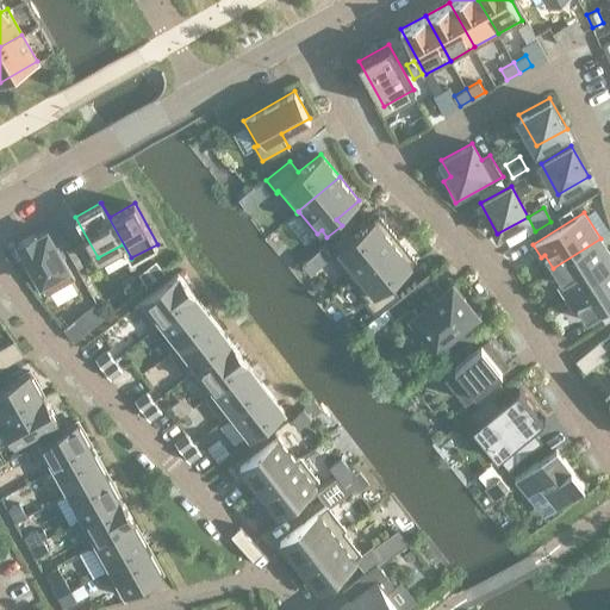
[(337,248),(330,254),(349,277),(398,237),(379,215),(352,236),(346,229),(331,241),(337,248)]
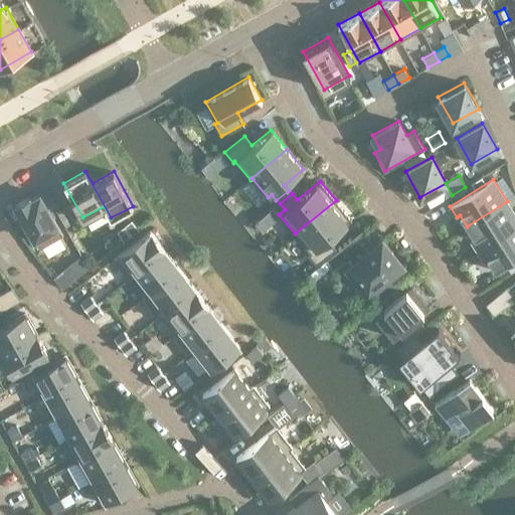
[(39,248),(63,234),(39,193),(31,198),(29,196),(15,204),(39,248)]
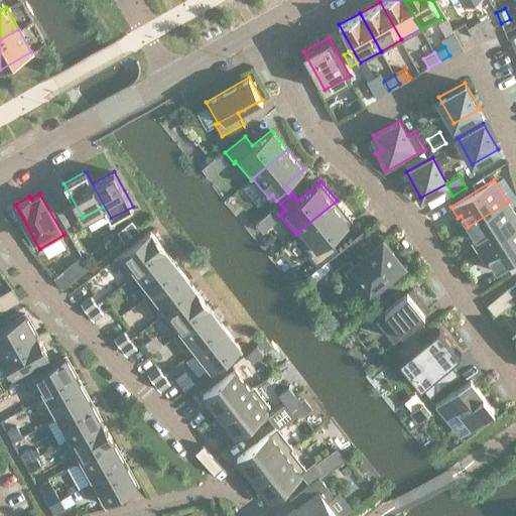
[(295,234),(310,252),(308,254),(316,265),(337,249),(330,239),(352,221),(337,201),(295,234)]
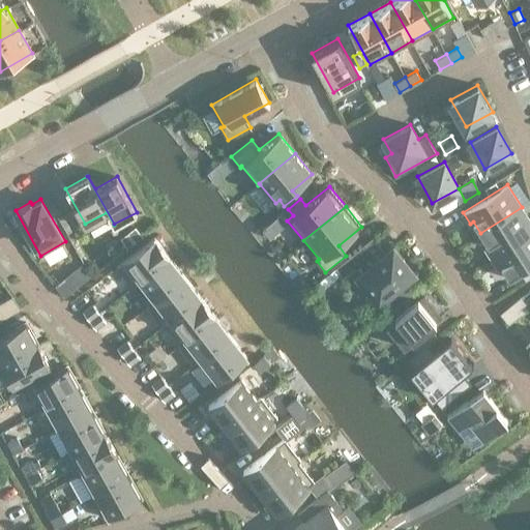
[(484,247),(492,258),(529,233),(529,221),(522,207),(480,233),(489,245),(484,247)]
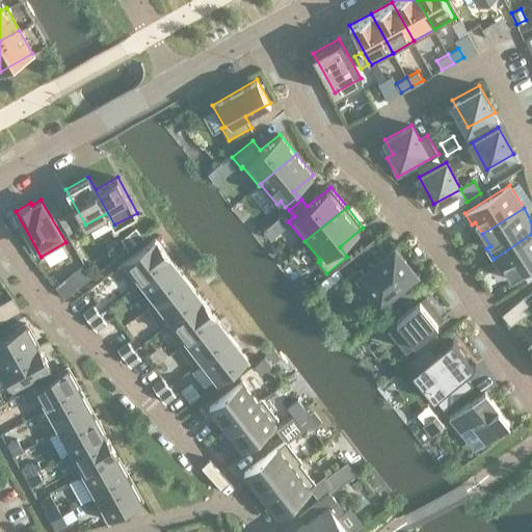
[(136,230),(122,240),(128,250),(142,238),(136,230)]
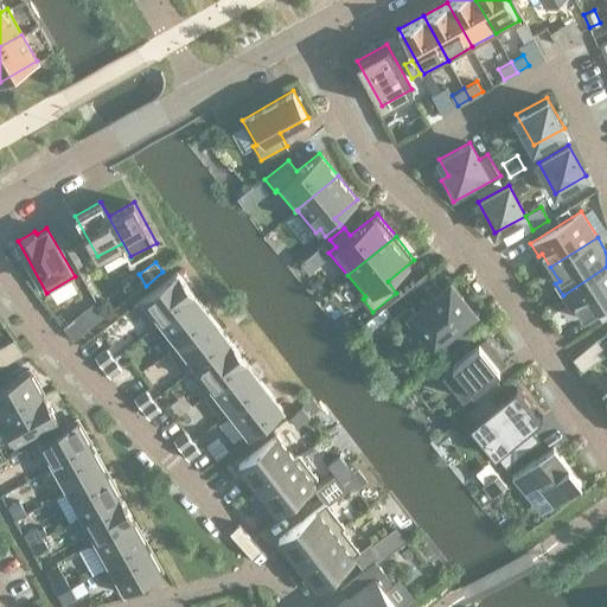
[(574,305),(583,319),(606,304),(606,267),(563,295),(570,306),(574,305)]
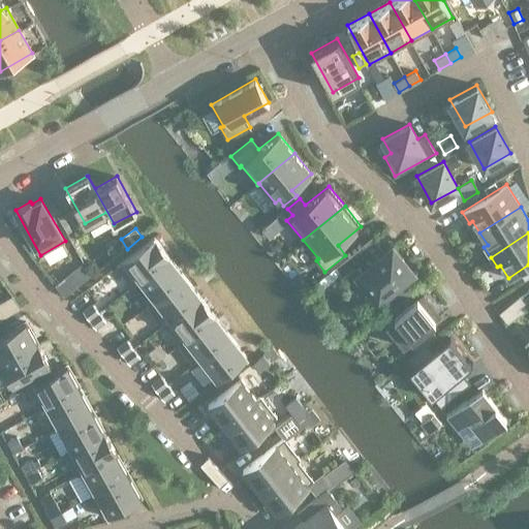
[(154,237),(117,266),(133,286),(135,285),(134,284),(169,256),(154,237)]
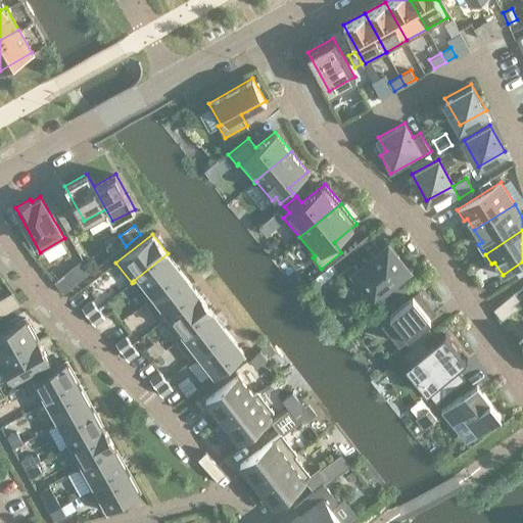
[(359,240),(332,263),(339,272),(347,265),(362,282),(353,289),(364,301),(372,295),(374,297),(382,289),(390,299),(406,286),(398,277),(409,269),(388,243),(372,256),(359,240)]
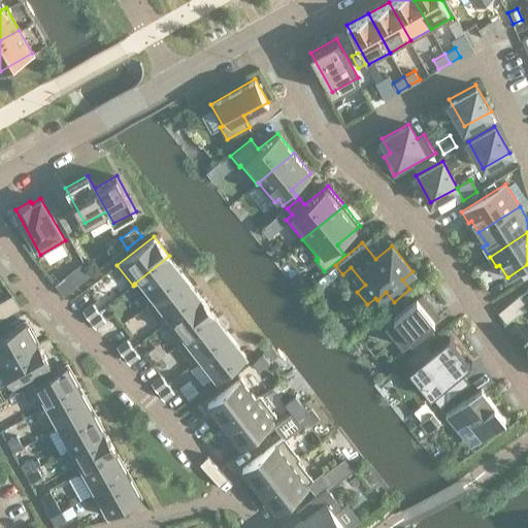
[(169,256),(134,284),(135,285),(149,302),(150,303),(185,275),(169,256)]
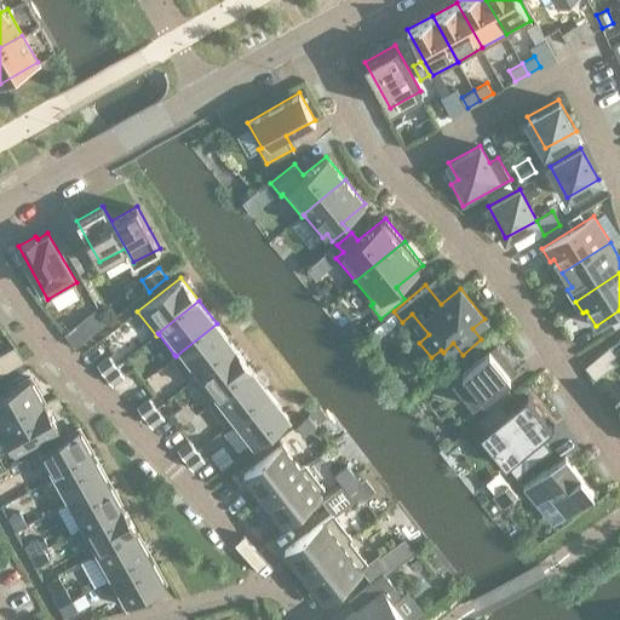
[(95,311),(84,319),(95,332),(104,325),(95,311)]
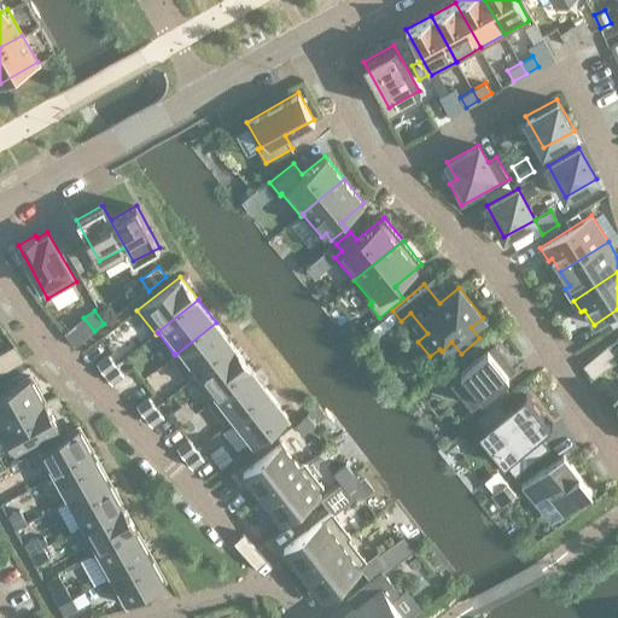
[(174,354),(172,355),(191,380),(193,379),(192,378),(234,345),(216,322),(175,355),(174,354)]
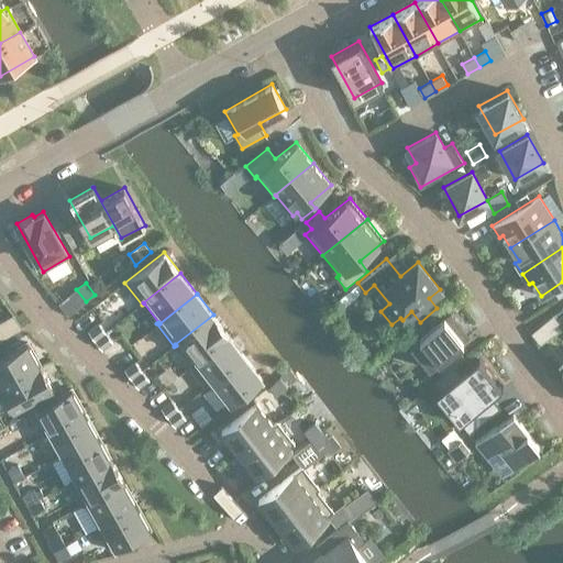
[(463,328),(450,311),(410,344),(429,368),(434,364),(442,374),(465,356),(456,346),(464,340),(463,339),(462,340),(456,332),(463,328)]
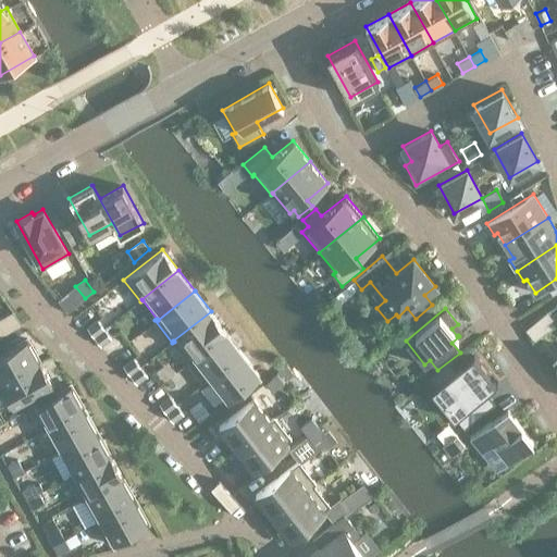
[(211,311),(173,341),(174,342),(188,360),(189,361),(226,332),(211,311)]
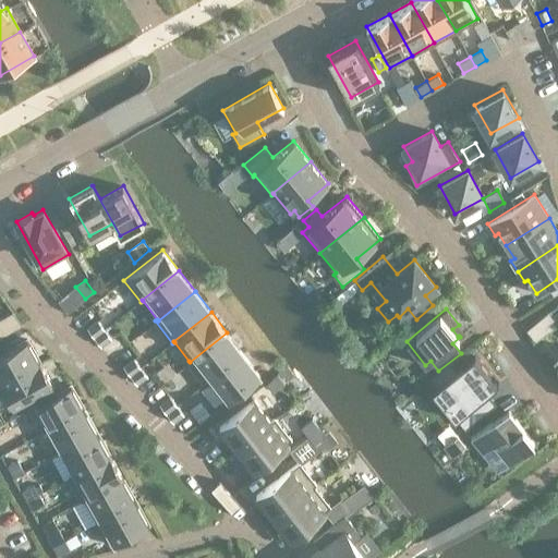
[(547,315),(526,331),(531,338),(552,320),(548,316),(547,315)]
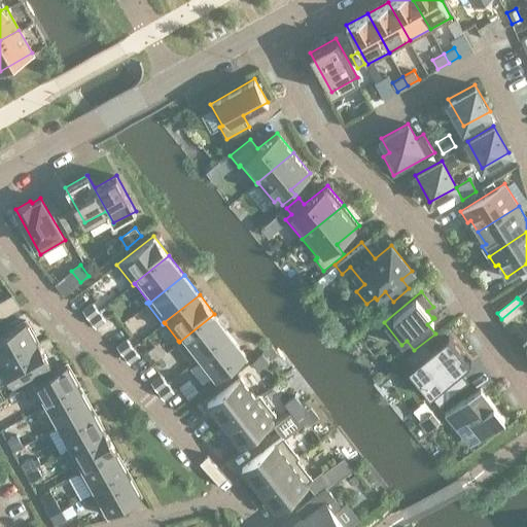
[(99,310),(93,302),(82,310),(89,318),(99,310)]
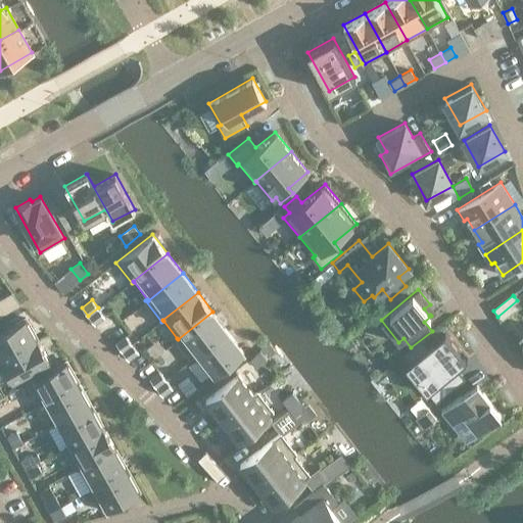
[(88,316),(94,324),(104,316),(98,307),(88,316)]
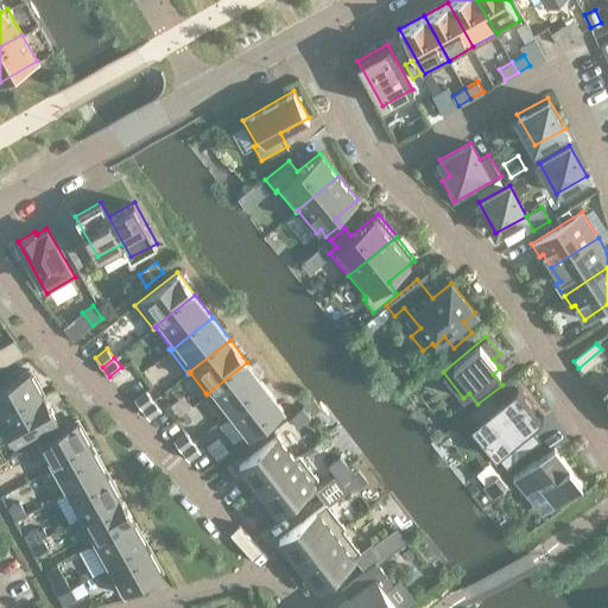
[(206,393),(204,394),(223,419),(227,416),(227,415),(265,385),(247,362),(207,394),(206,393)]
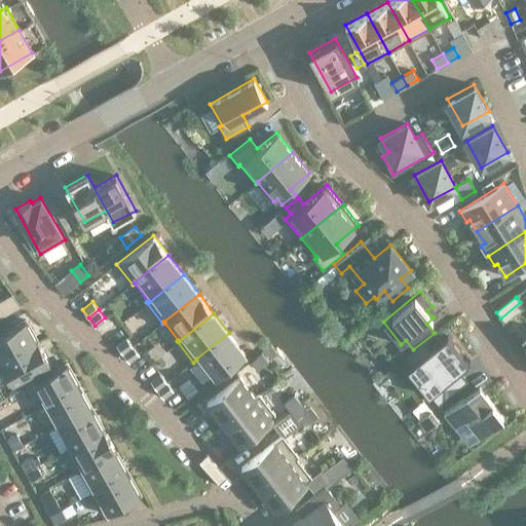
[(25,320),(0,333),(0,362),(37,341),(36,340),(25,320)]
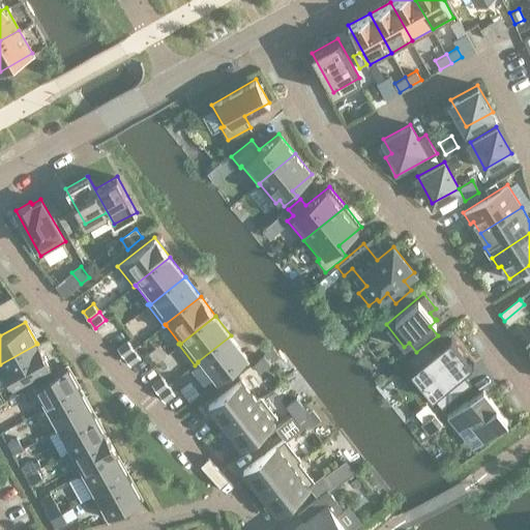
[(231,335),(198,361),(198,362),(213,382),(246,356),(231,335)]
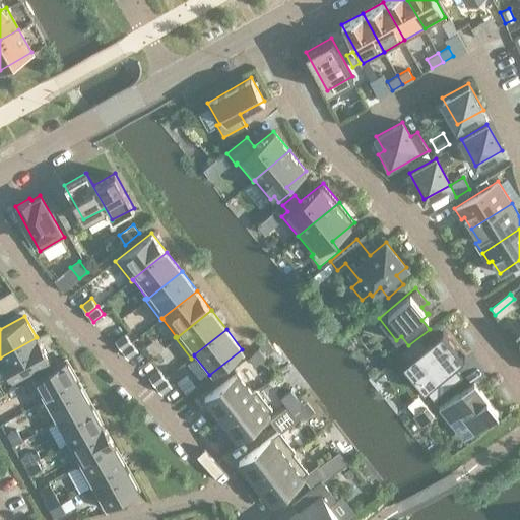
[(443,331),(402,365),(404,364),(425,389),(424,390),(424,391),(426,389),(434,399),(462,376),(454,367),(464,359),(463,358),(463,359),(442,333),(443,332),(443,331)]
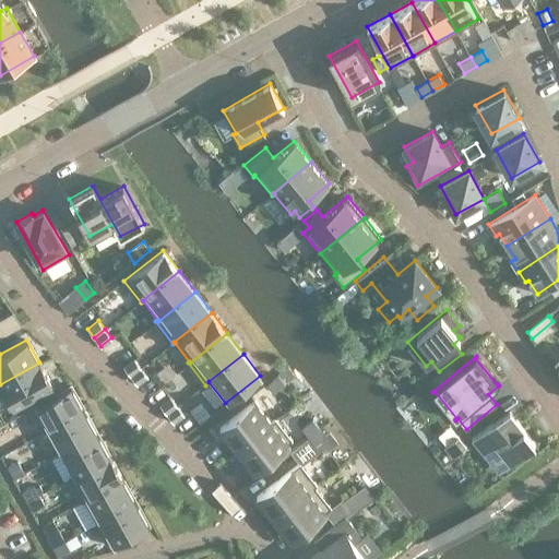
[(141,367),(134,358),(123,367),(131,376),(141,367)]
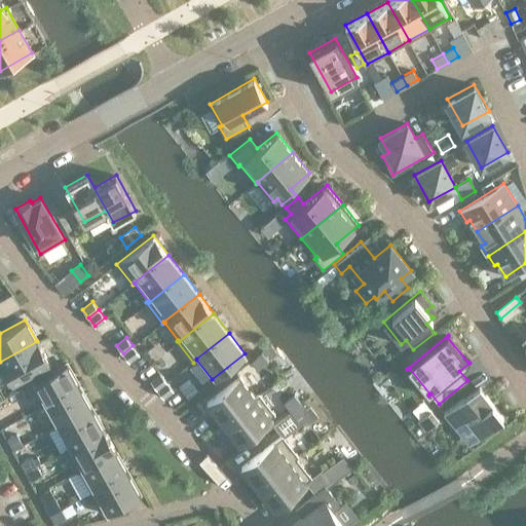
[(343,343),(348,350),(355,344),(350,337),(343,343)]
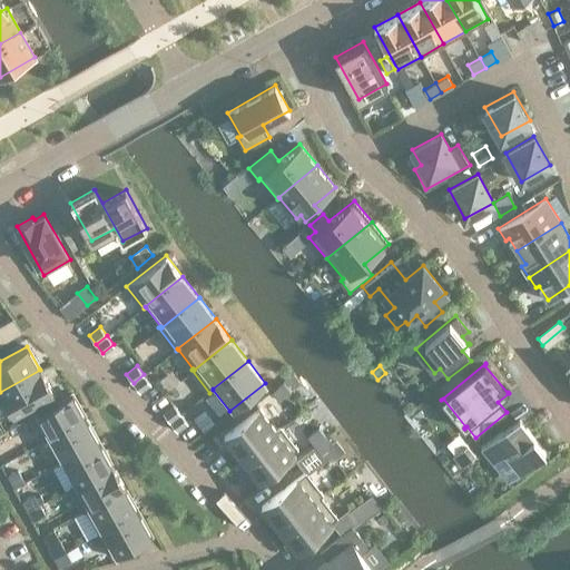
[(40,370),(0,392),(0,402),(9,418),(53,393),(40,369),(39,369),(40,370)]
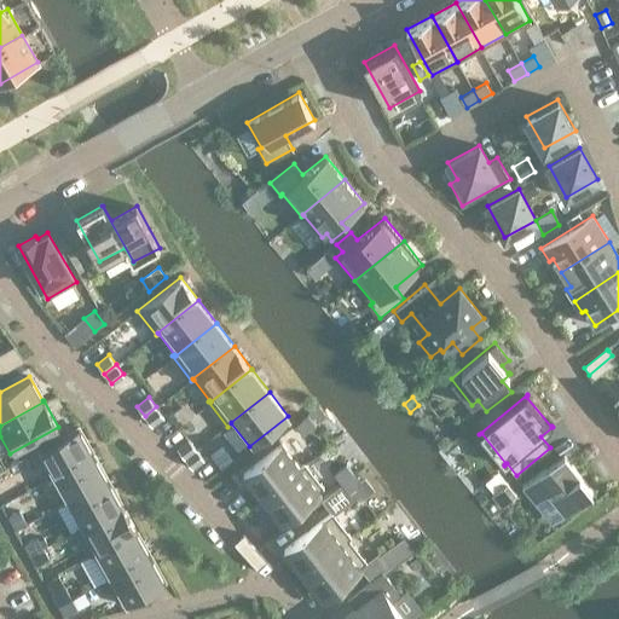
[(145,416),(152,426),(163,416),(156,406),(145,416)]
